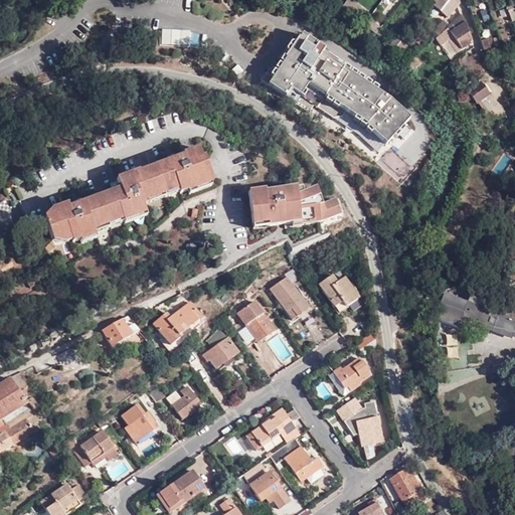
[(359,2),(355,0),(346,0),(341,9),(350,15),(357,6),(359,2)]
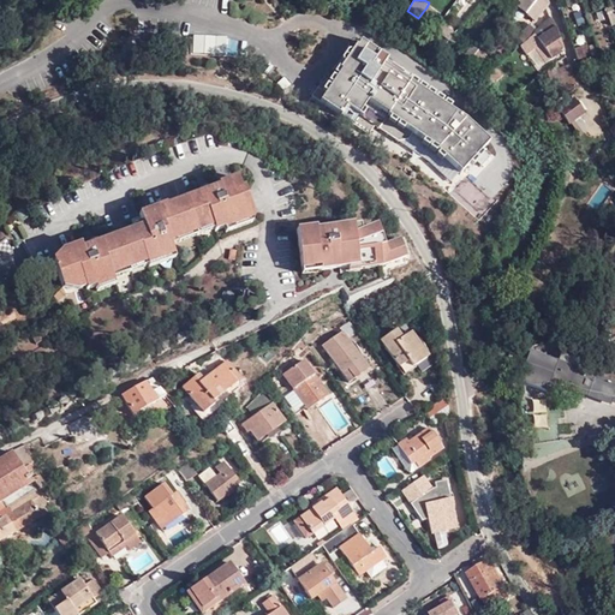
[(547,0),(520,0),(514,7),(533,24),(550,6),(547,0)]
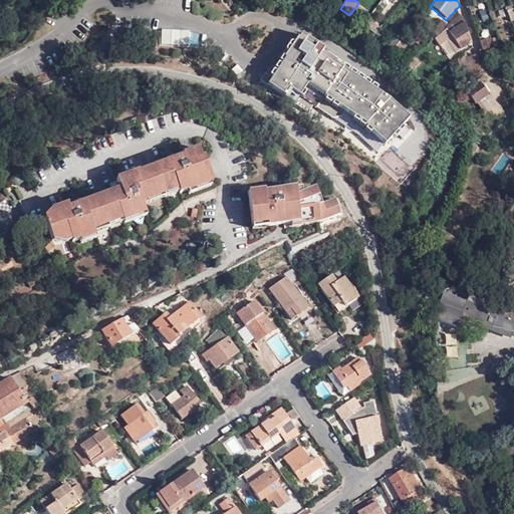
[(505,7),(510,21),(513,19),(513,5),(513,3),(505,7)]
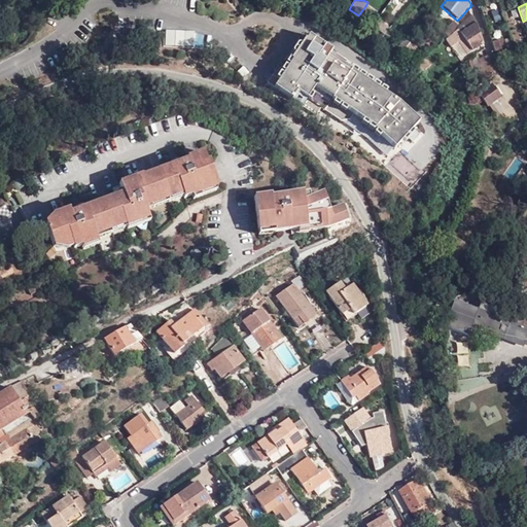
[(375,12),(365,6),(358,15),(358,16),(367,22),(375,12)]
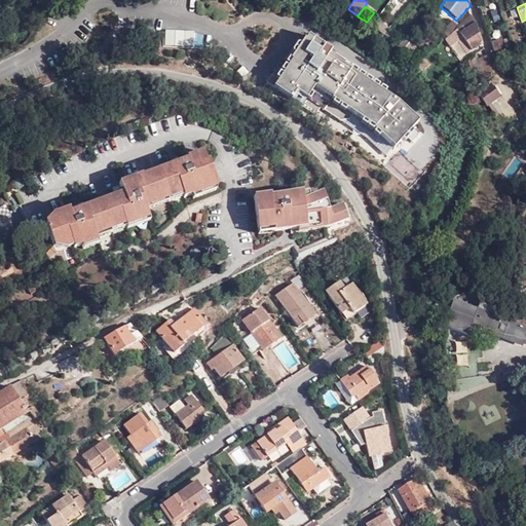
[(502,19),(501,9),(492,10),(493,20),(502,19)]
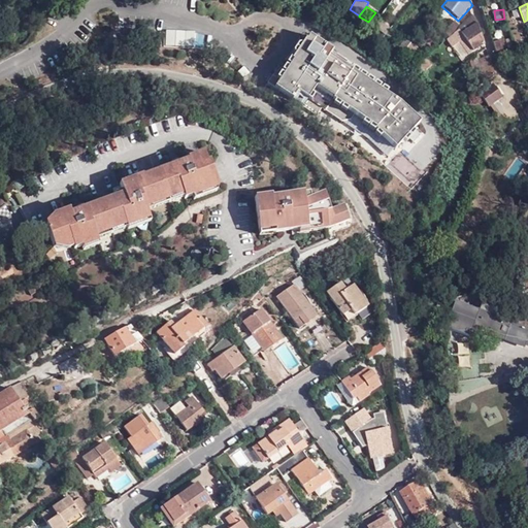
[(459,30),(476,19),(472,15),(458,28),(459,30)]
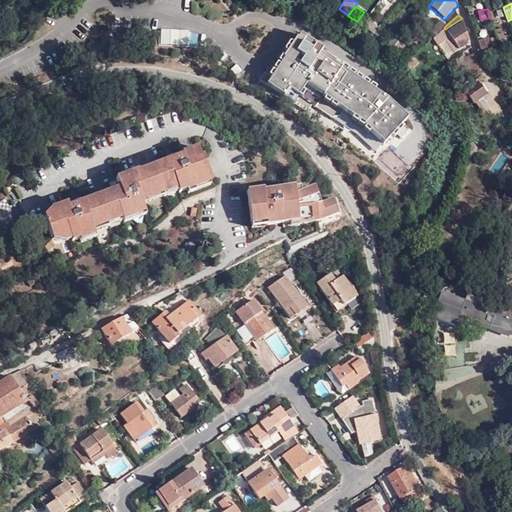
[(469,43),(462,18),(445,29),(440,33),(444,39),(449,35),(459,50),(469,43)]
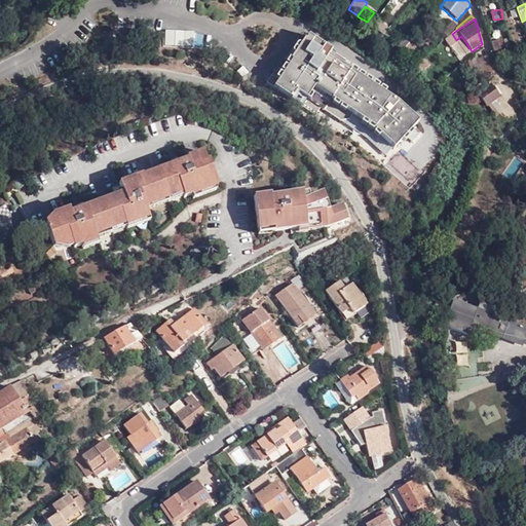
[(388,29),(377,20),(372,26),(384,35),(388,29)]
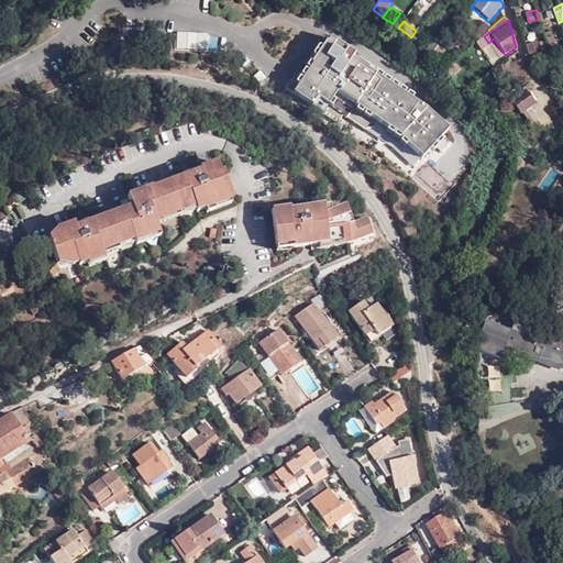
[(473,35),(477,42),(484,36),(489,32),(488,30),(484,25),(473,35)]
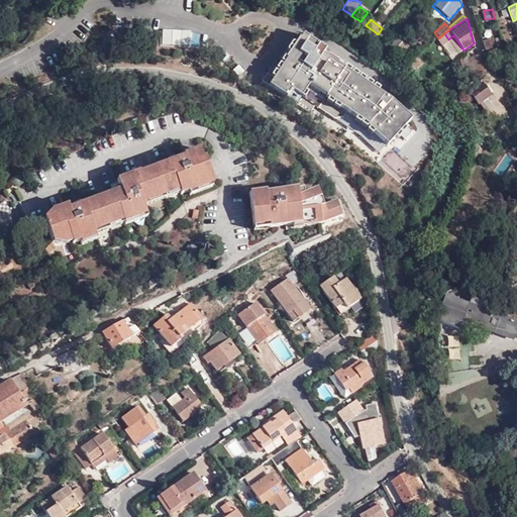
[(160,28),(161,45),(190,45),(190,28),(160,28)]
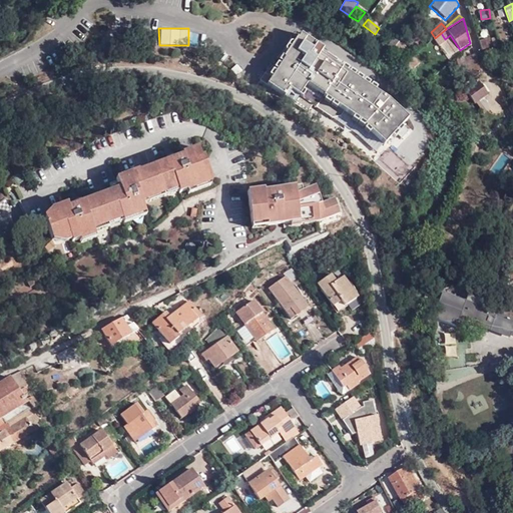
[(450,35),(445,39),(455,53),(460,50),(450,35)]
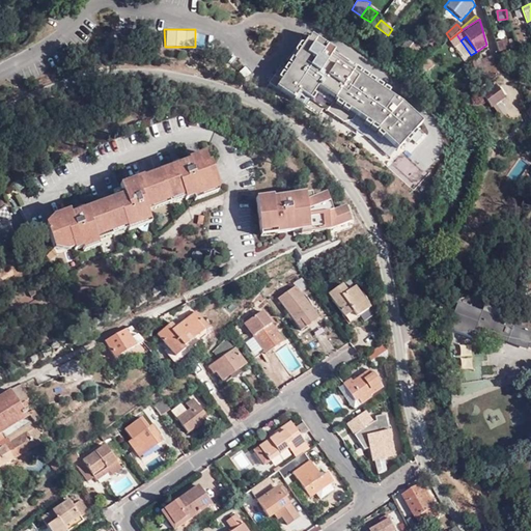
[(314,45),(316,39),(312,37),(291,65),(300,63),(307,64),(310,64),(316,56),(314,52),(314,45)]
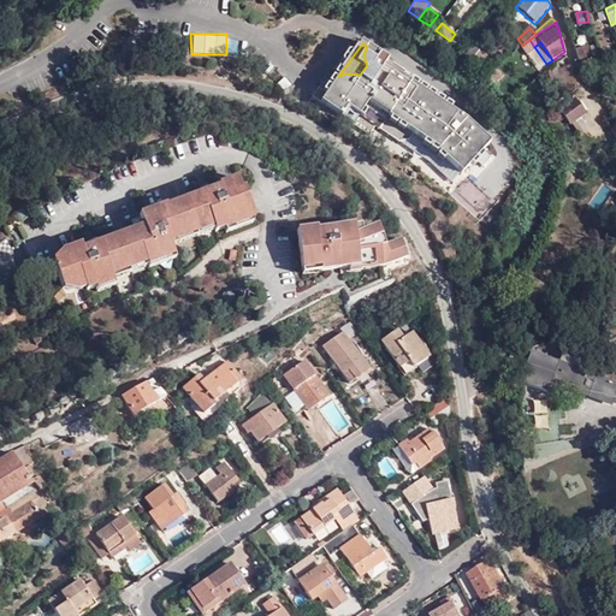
[(474,43),(466,54),(472,60),(480,49),(481,48),(474,43)]
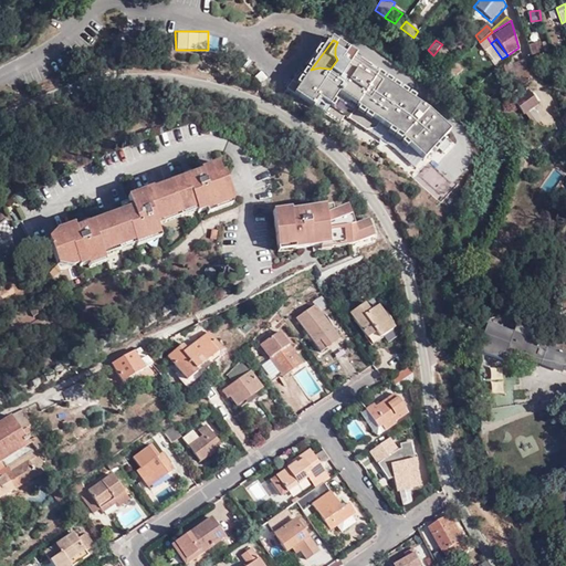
[(374,67),(337,42),(335,48),(335,55),(337,60),(331,69),(327,69),(320,67),(311,70),(302,74),(293,82),(287,88),(341,126),(347,117),(367,132),(378,129),(383,125),(404,139),(402,140),(426,161),(451,134),(425,109),(410,113),(395,103),(401,94),(370,72),(374,67)]
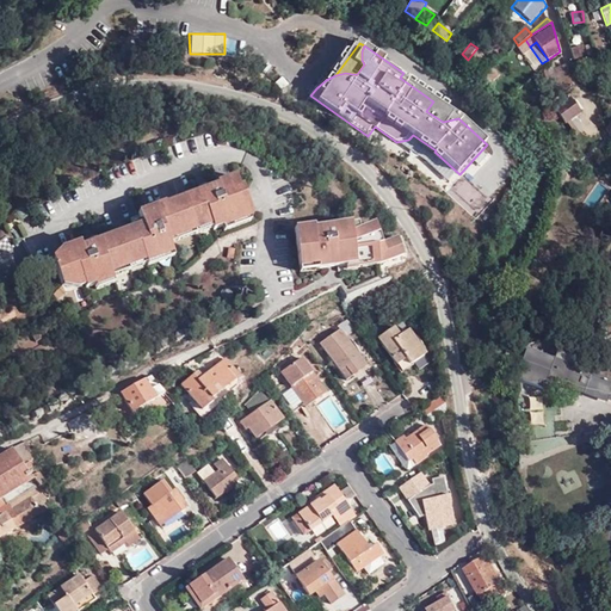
[(476,49),(468,60),(475,66),(485,55),(476,49)]
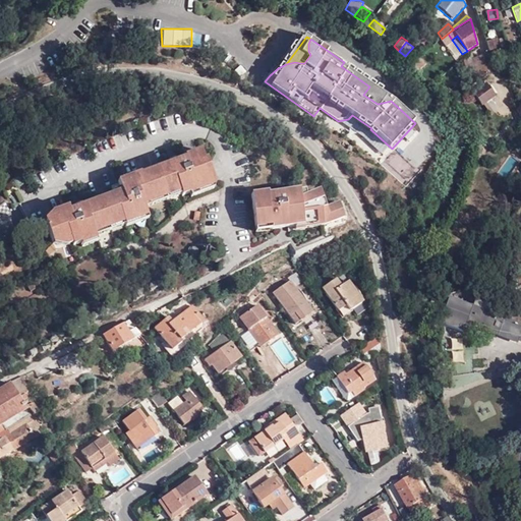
[(479,82),(487,74),(481,55),(473,58),(472,53),(464,60),(472,84),(479,82)]
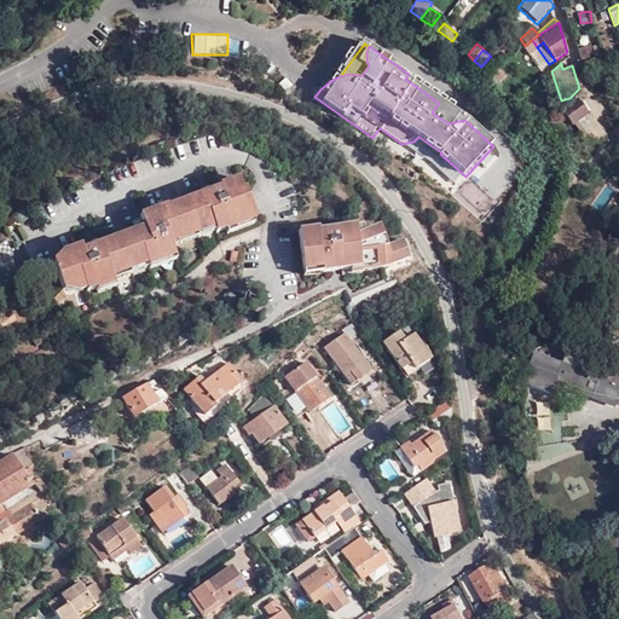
[(491,75),(505,90),(510,85),(497,70),(491,75)]
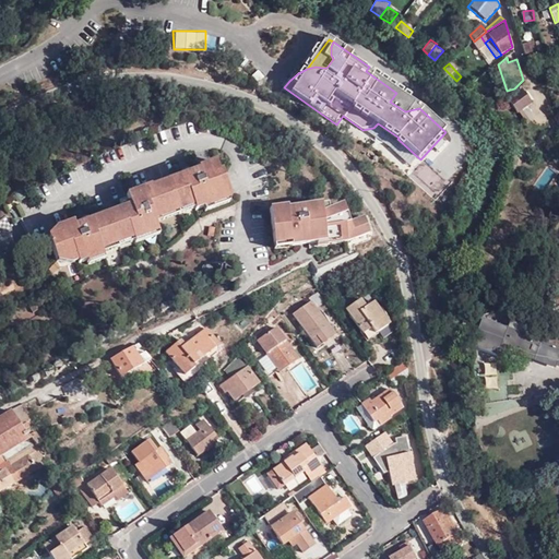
[(261,82),(266,76),(260,70),(254,75),(261,82)]
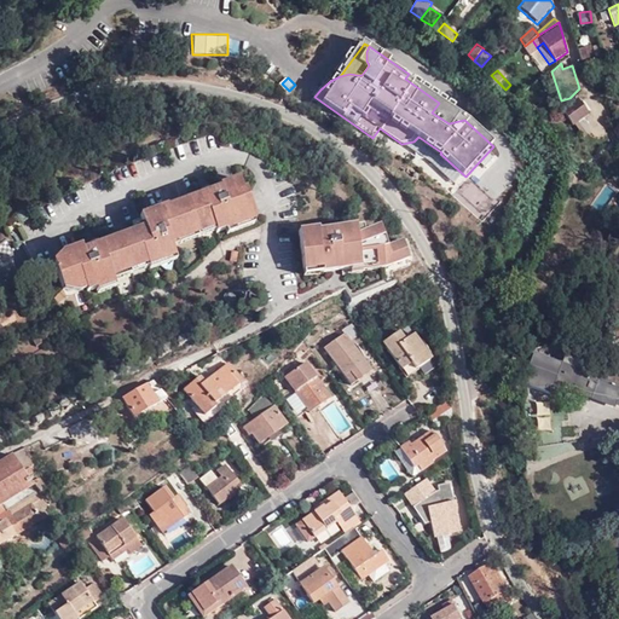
[(574,125),(576,123),(589,113),(589,111),(577,98),(562,110),(574,125)]
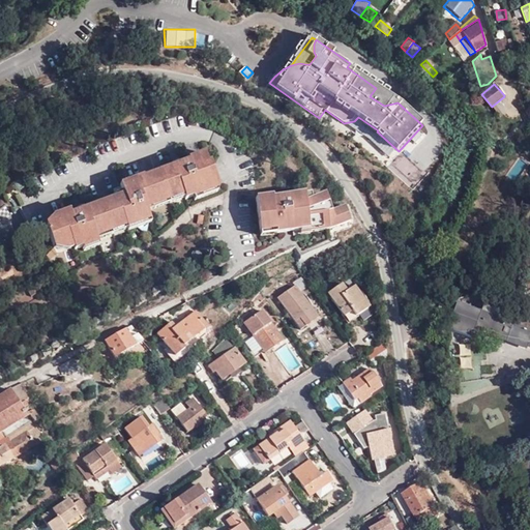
[(398,102),(376,88),(370,96),(384,106),(398,102)]
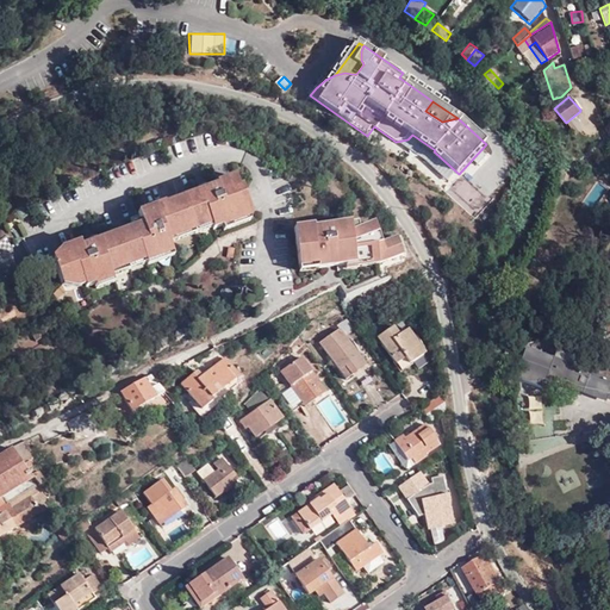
[(580,111),(567,122),(577,132),(590,122),(580,111)]
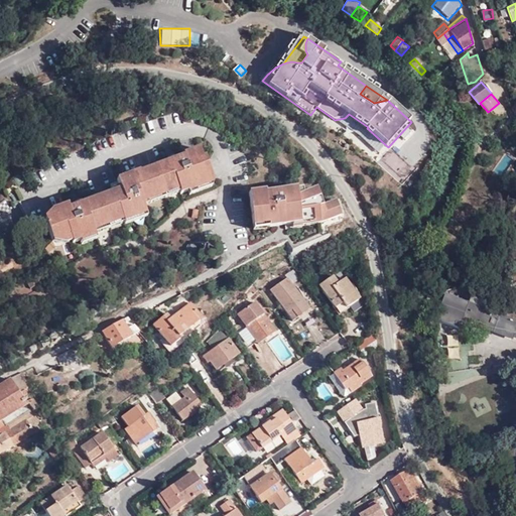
[(472,145),(469,156),(476,158),(479,147),(472,145)]
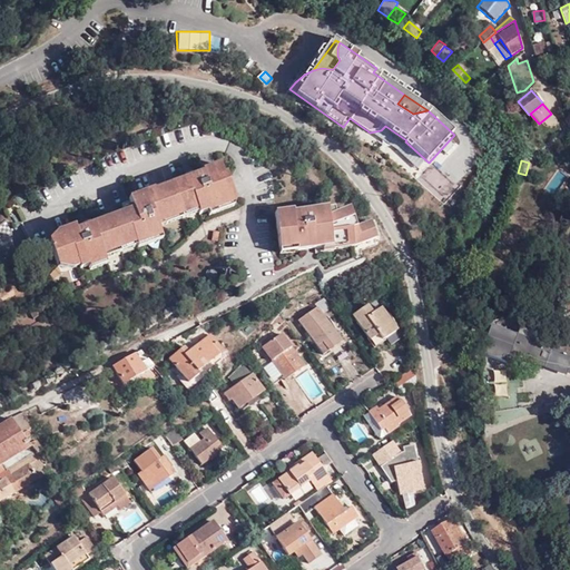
[(72,226),(55,233),(57,237),(65,261),(67,259),(68,264),(76,262),(78,266),(78,268),(87,265),(102,259),(102,258),(101,254),(134,242),(135,244),(150,237),(166,232),(167,233),(183,227),(180,217),(178,214),(194,207),(196,212),(197,214),(233,200),(224,174),(220,174),(217,164),(199,170),(200,174),(193,177),(194,179),(185,183),(184,178),(128,199),(128,200),(130,208),(123,212),(90,224),(91,228),(82,232),(81,228),(75,231),(72,226)]
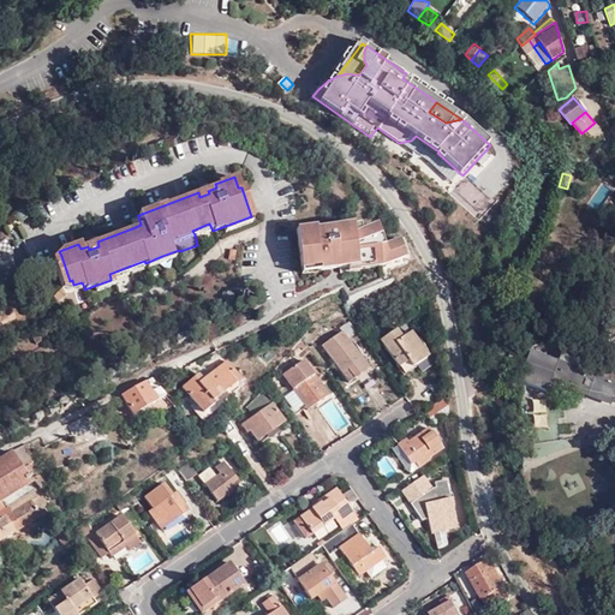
[(197,187),(198,192),(199,197),(209,193),(208,191),(206,184),(197,187)]
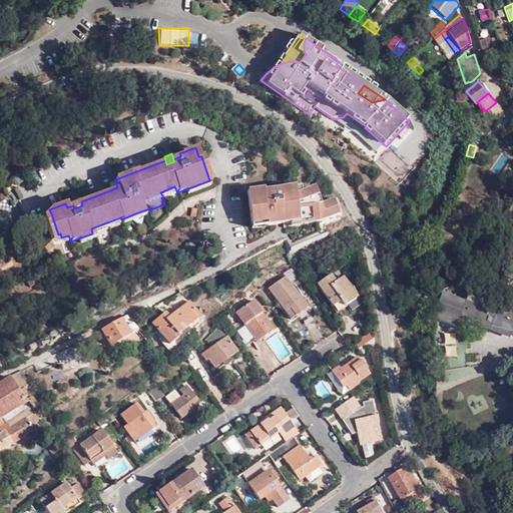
[(107,182),(110,190),(117,187),(115,180),(107,182)]
